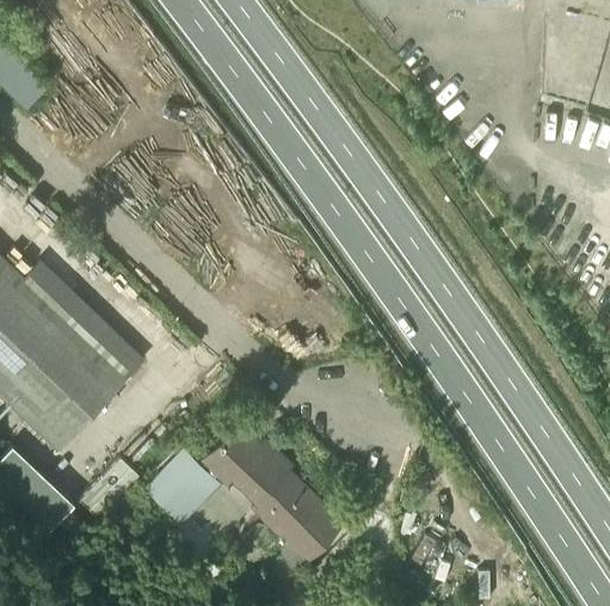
[(0,42),(0,82),(28,110),(49,88),(0,42)]
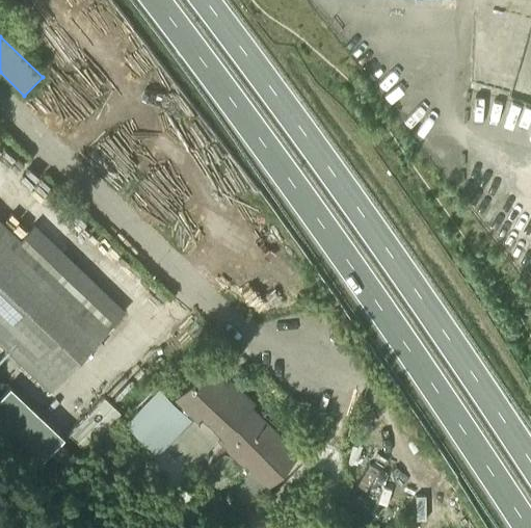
[(110,332),(88,311),(0,226),(0,342),(52,393),(97,347),(110,332)]
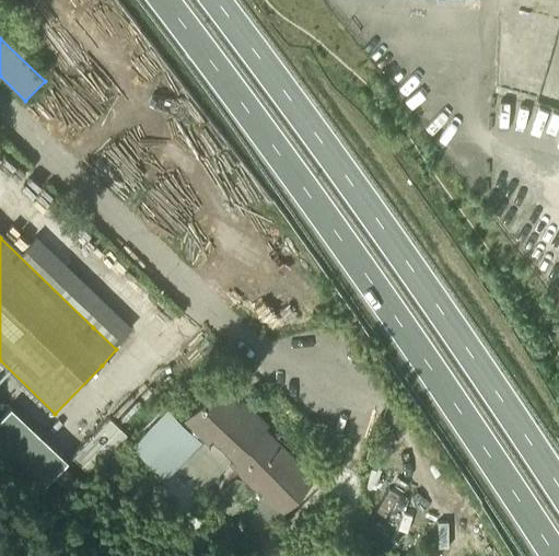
[(218,390),(204,406),(187,425),(169,407),(127,450),(165,487),(182,470),(205,491),(228,467),(261,499),(279,517),(314,482),(264,433),(268,429),(243,405),(240,408),(218,390)]
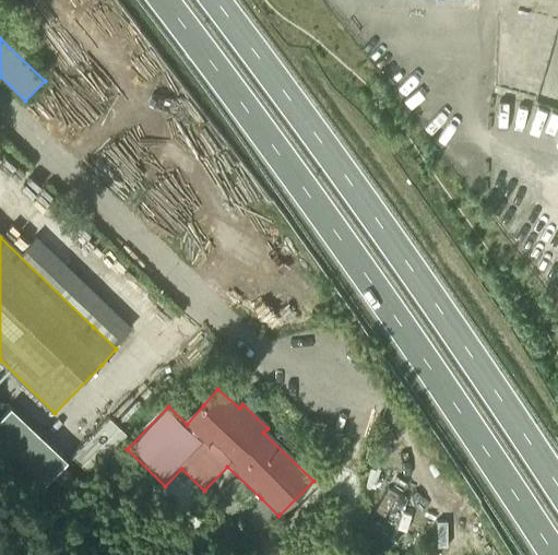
[(11,410),(0,421),(0,445),(44,488),(68,463),(11,410)]
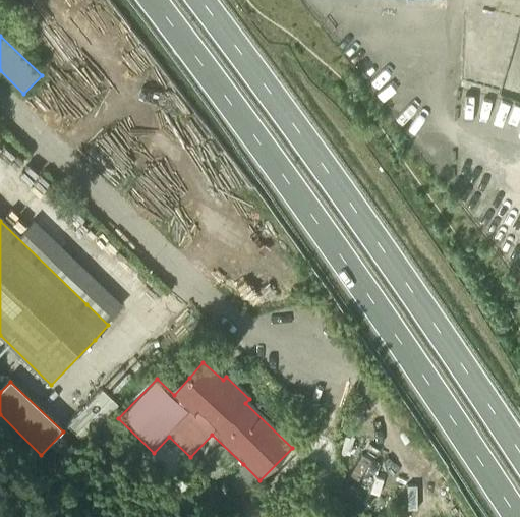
[(101,392),(67,427),(84,444),(118,407),(101,392)]
